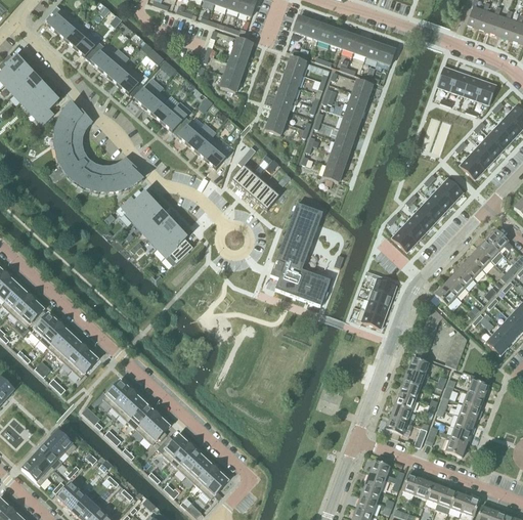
[(0,0),(0,17),(9,8),(0,0)]
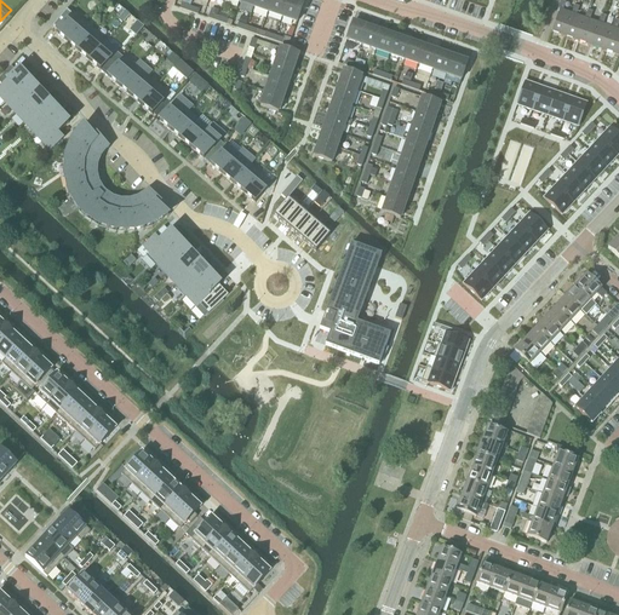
[(284,13),(288,0),(271,0),(269,9),(284,13)]
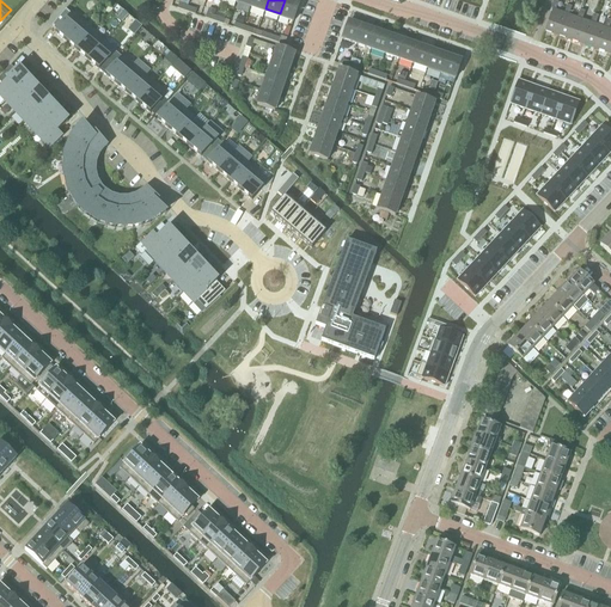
[(285,0),(280,13),(294,18),(301,0),(285,0)]
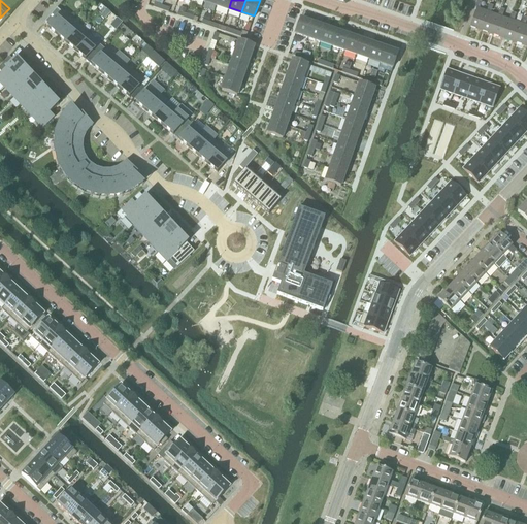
[(490,8),(488,7),(481,5),(482,0),(478,0),(476,4),(478,4),(471,23),(483,27),(490,8)]
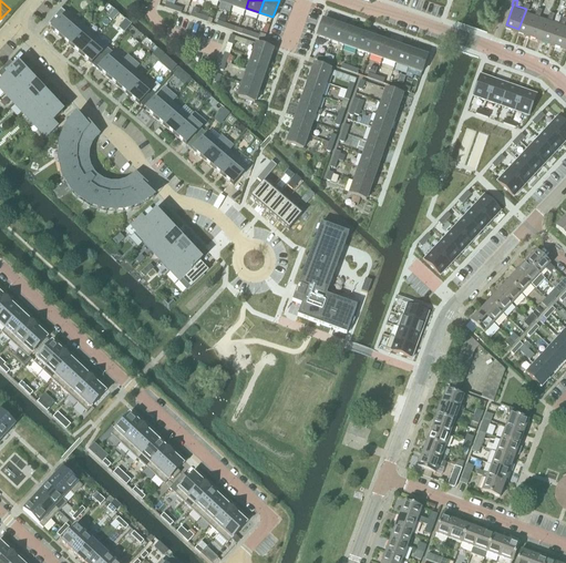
[(538,13),(536,12),(528,10),(531,1),(526,0),(524,8),(526,9),(518,29),(531,33),(538,13)]
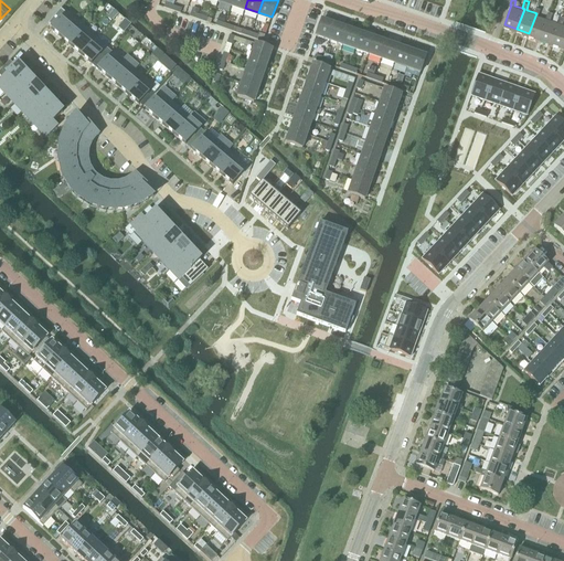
[(549,17),(546,17),(539,13),(542,6),(538,4),(534,12),(536,13),(529,33),(542,36),(549,17)]
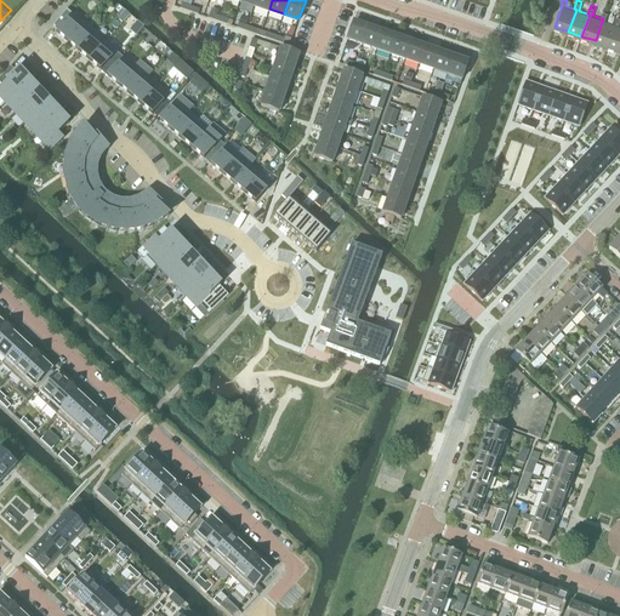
[(120,15),(124,17),(130,10),(126,6),(120,15)]
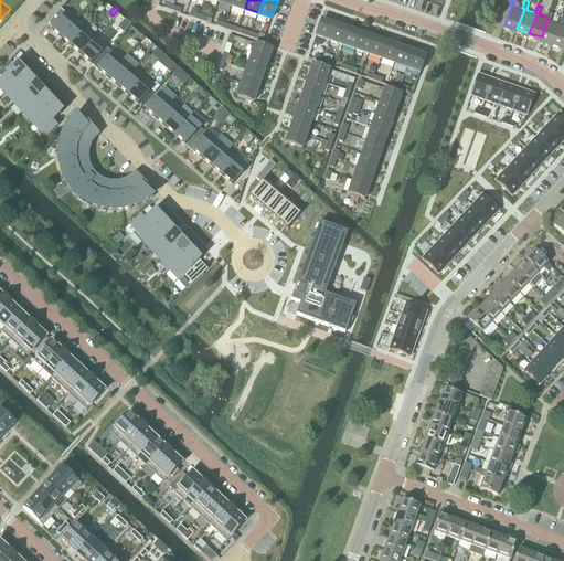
[(63,35),(77,18),(67,9),(52,27),(63,35)]
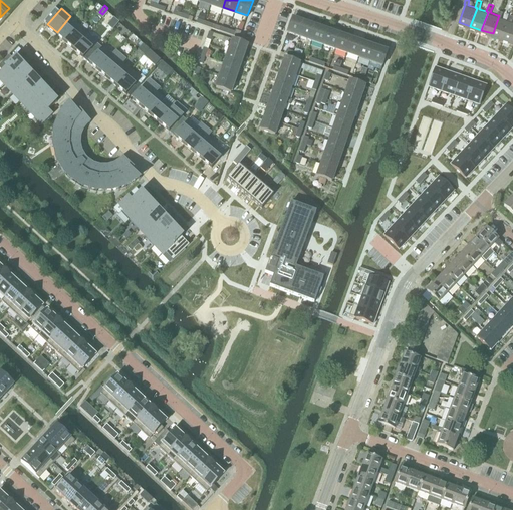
[(510,19),(509,19),(501,16),(504,9),(500,8),(497,15),(499,15),(493,33),(504,37),(510,19)]
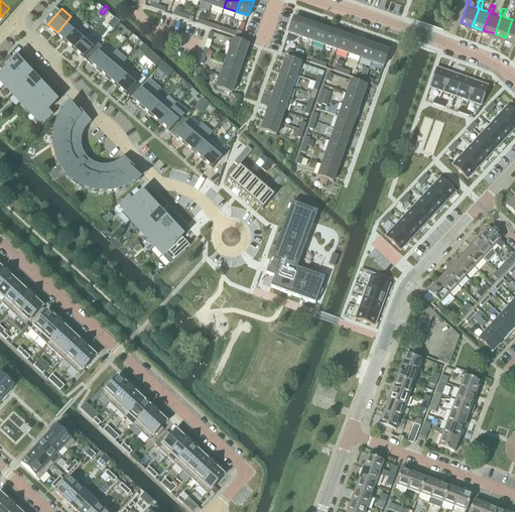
[(512,19),(506,37),(514,40),(514,20),(514,12),(513,12),(511,19),(512,19)]
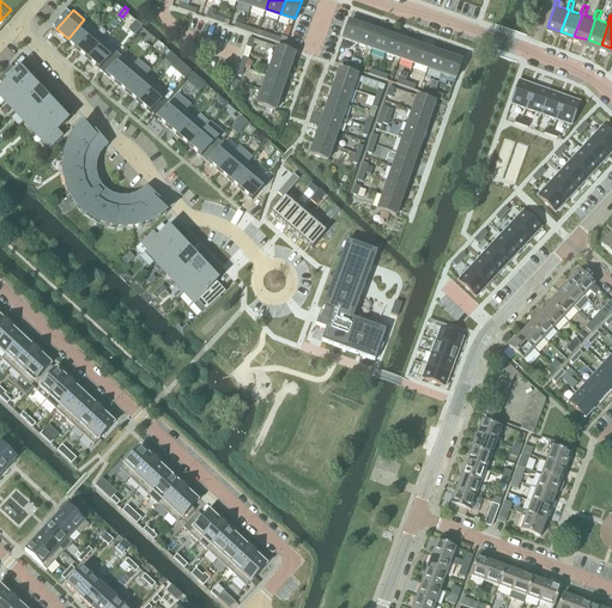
[(132,24),(138,28),(143,22),(138,18),(132,24)]
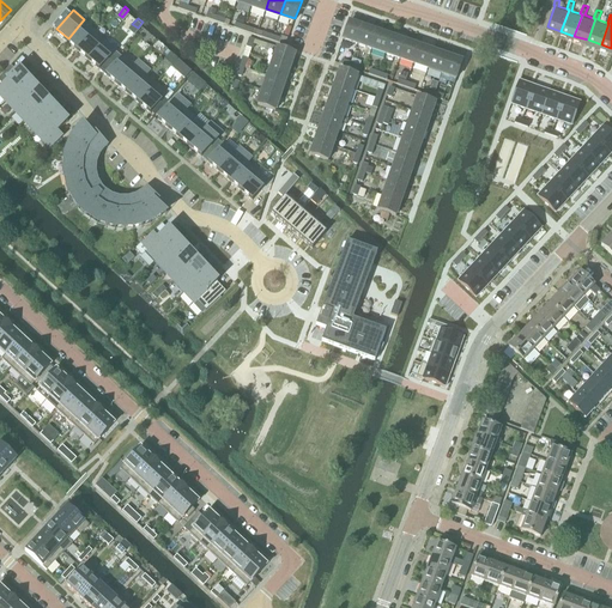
[(358,40),(365,23),(351,18),(345,35),(358,40)]
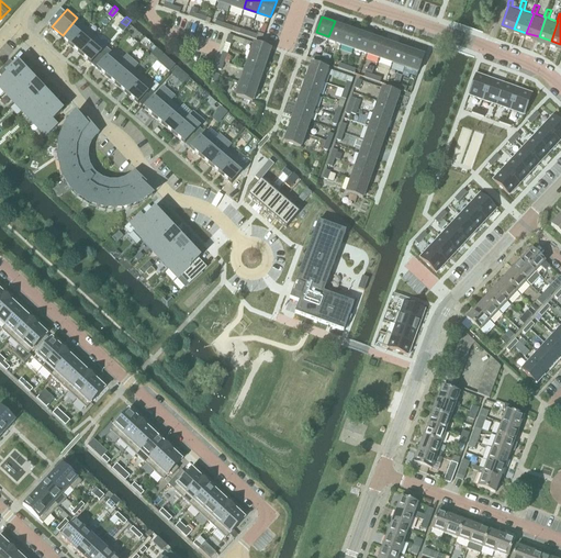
[(73,43),(87,26),(77,18),(63,35),(73,43)]
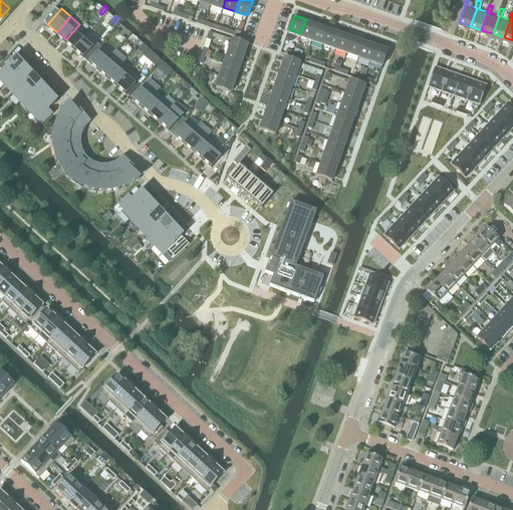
[(312,37),(317,23),(306,19),(300,33),(312,37)]
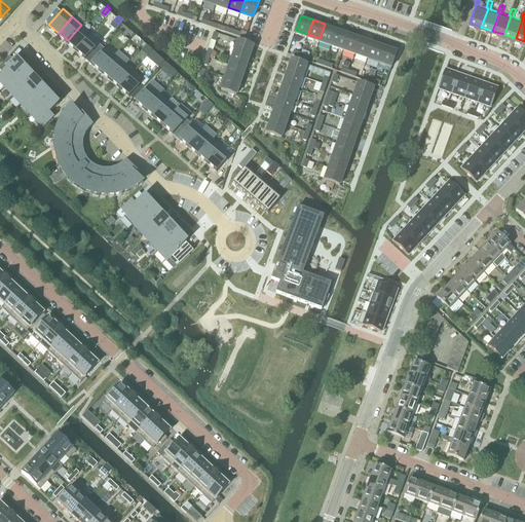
[(332,42),(337,28),(325,24),(320,38),(332,42)]
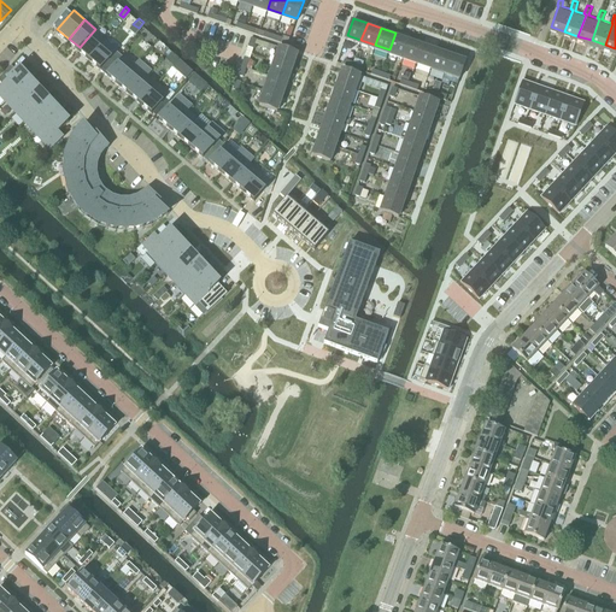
[(91,57),(106,37),(95,29),(80,47),(91,57)]
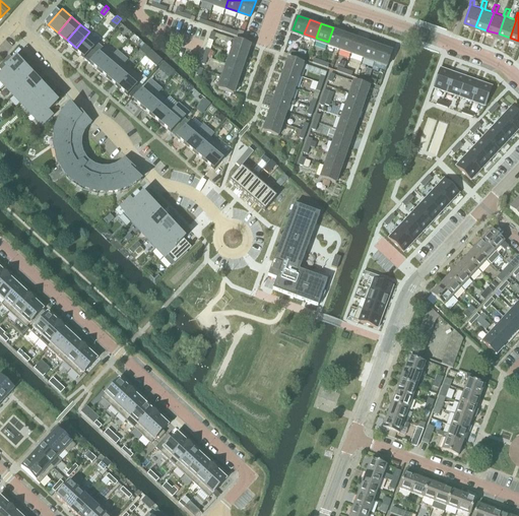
[(339,46),(344,31),(333,27),(328,42),(339,46)]
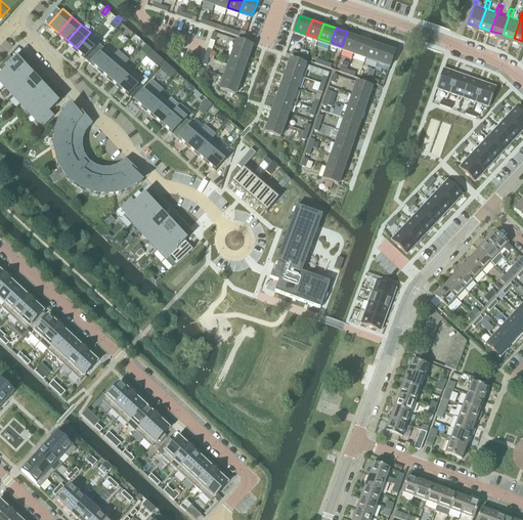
[(214,29),(211,37),(216,38),(217,34),(225,37),(226,33),(214,29)]
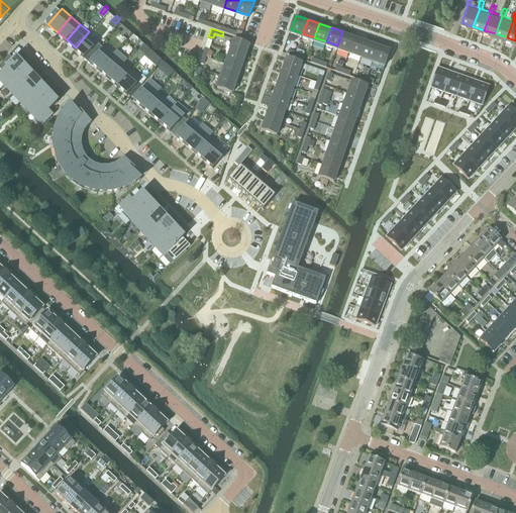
[(89,31),(76,47),(85,56),(98,39),(89,31)]
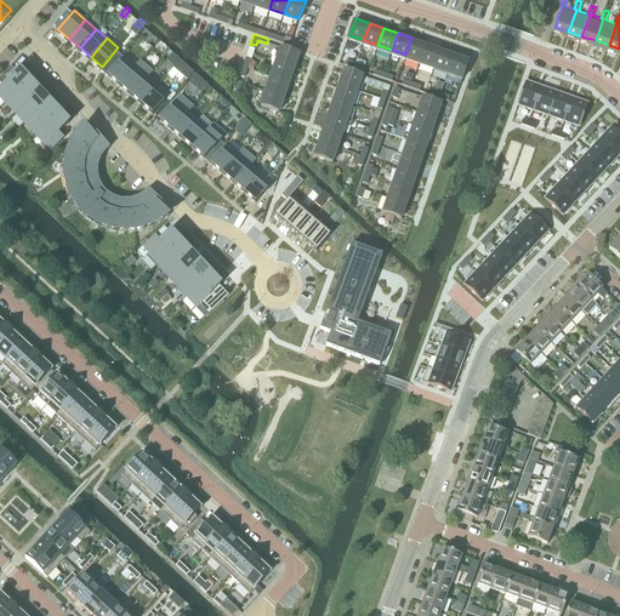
[(420,61),(426,43),(411,38),(405,55),(420,61)]
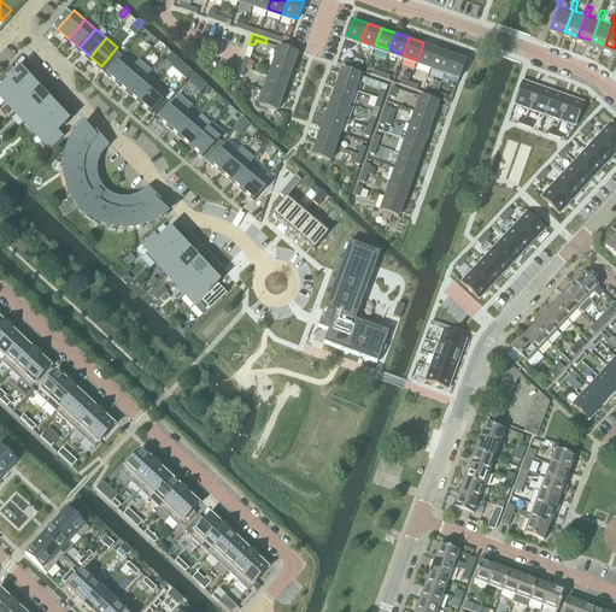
[(432,65),(438,47),(423,42),(417,60),(432,65)]
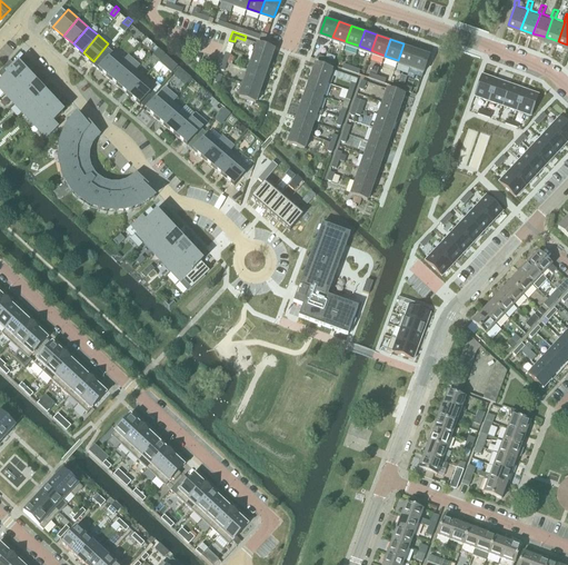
[(255,53),(270,59),(275,46),(259,40),(255,53)]
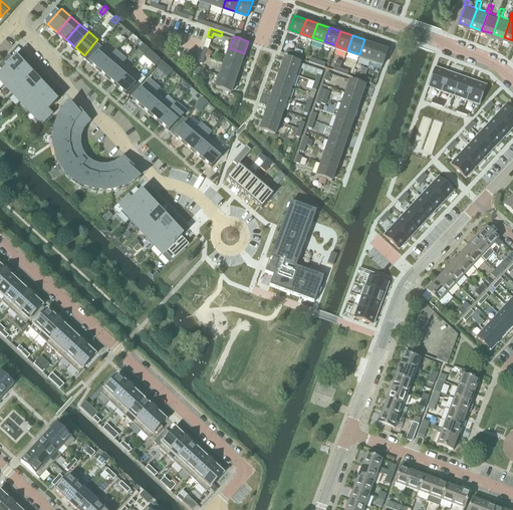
[(87,57),(100,42),(97,39),(84,55),(87,57)]
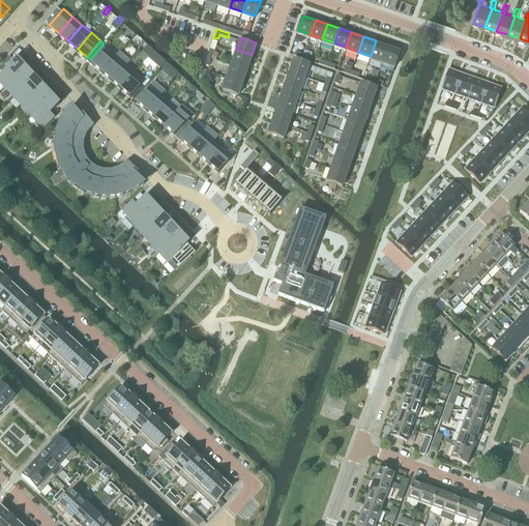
[(383,60),(388,45),(376,40),(371,56),(383,60)]
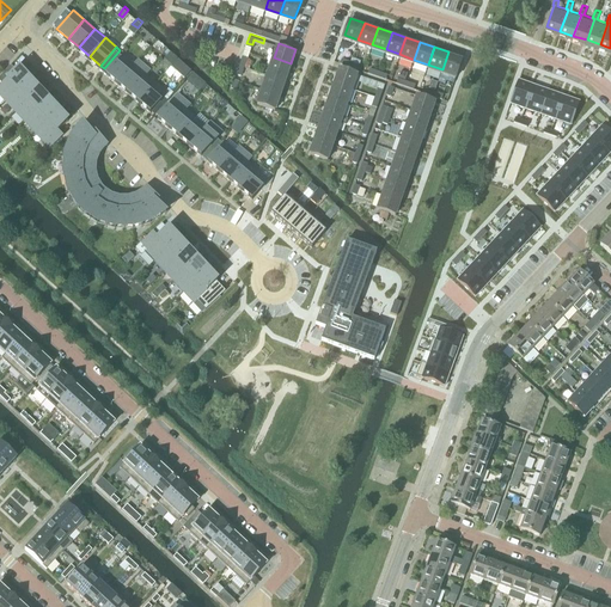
[(123,53),(120,50),(104,68),(108,72),(123,53)]
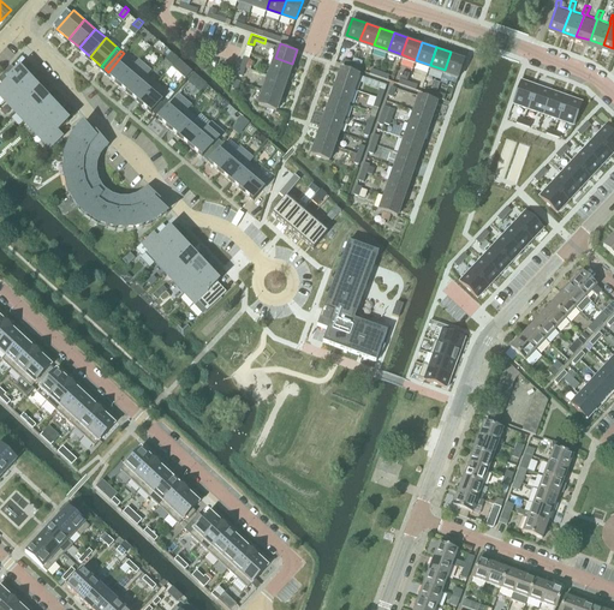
[(451,52),(445,70),(459,75),(465,57),(451,52)]
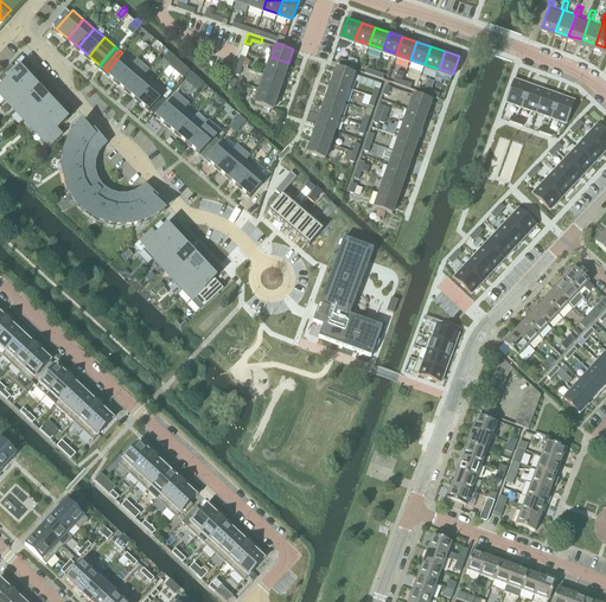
[(134,62),(133,62),(122,52),(107,71),(117,81),(134,62)]
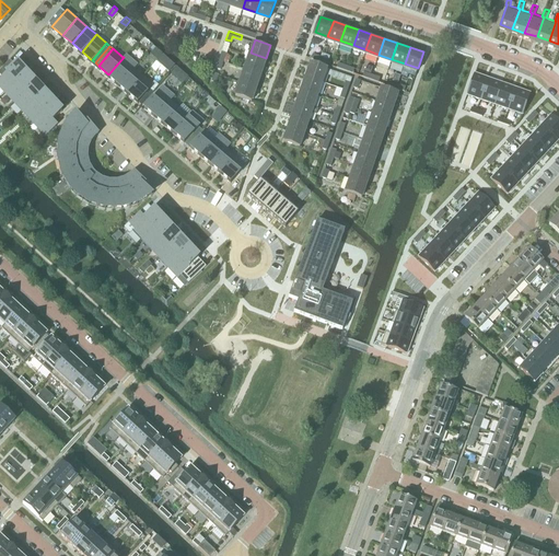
[(163,51),(158,58),(170,68),(175,61),(163,51)]
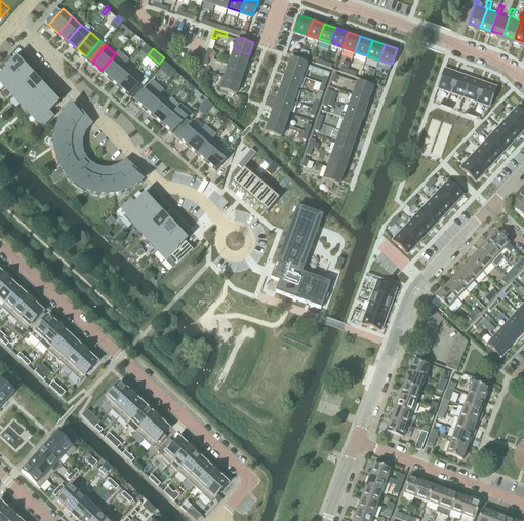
[(124,62),(125,62),(129,57),(119,49),(115,53),(116,53),(102,70),(111,78),(124,62)]
